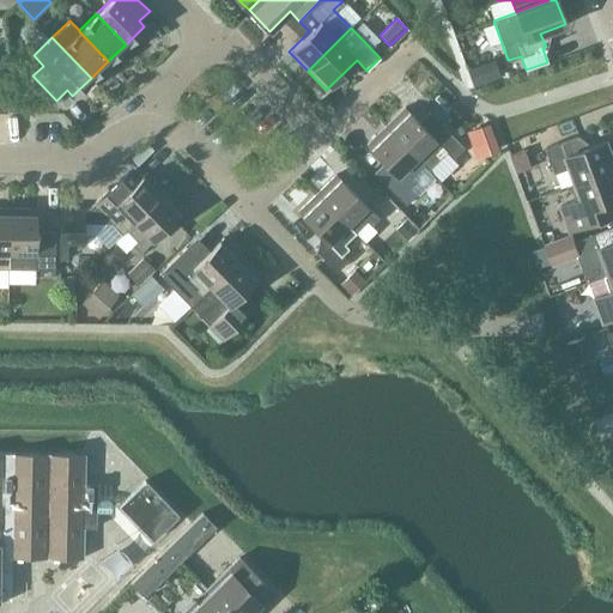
[(480,65),(467,70),(473,86),(486,82),(480,65)]
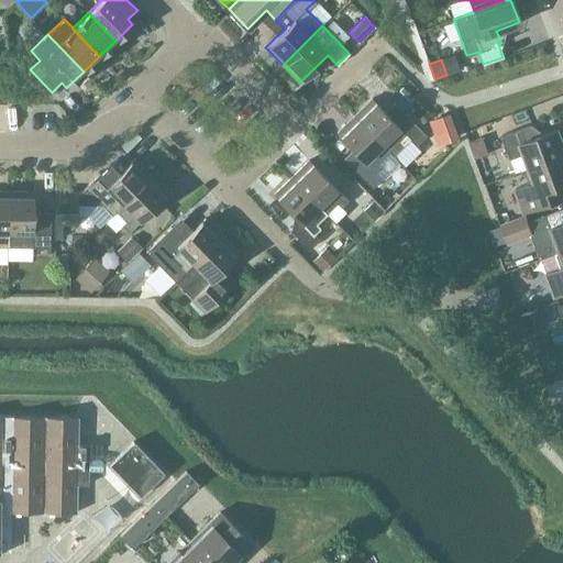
[(372,98),(354,116),(389,152),(388,152),(393,156),(409,139),(415,145),(426,134),(406,114),(397,124),(372,98)]
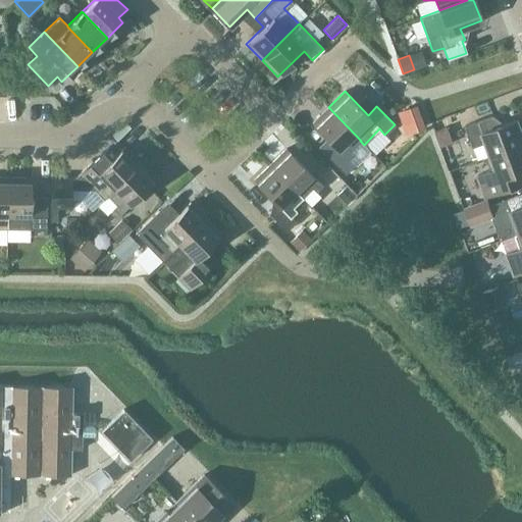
[(424,126),(415,104),(400,110),(409,133),(424,126)]
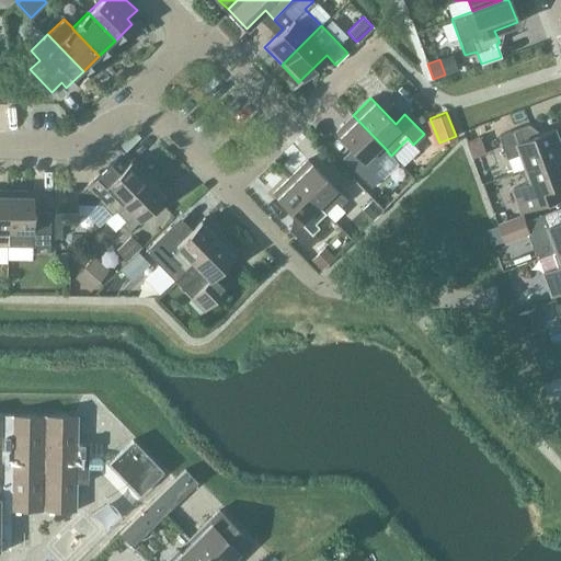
[(388,151),(353,115),(335,132),(361,158),(351,167),(370,186),(380,176),(375,171),(381,165),(377,161),(387,151),(388,151)]
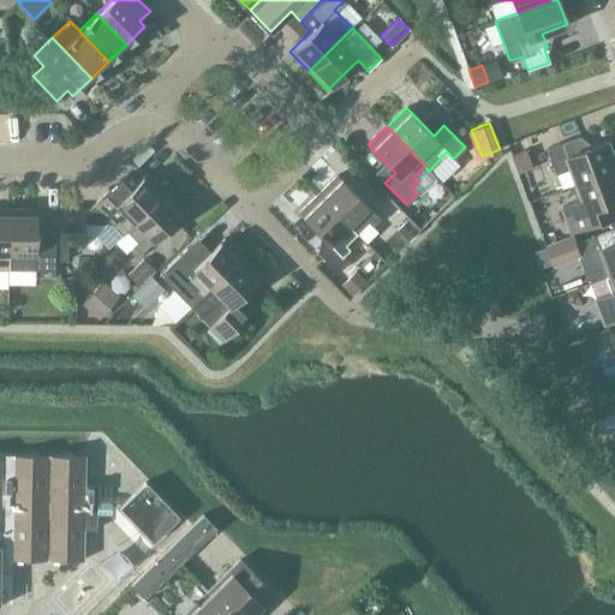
[(579,183),(614,169),(614,154),(610,139),(586,149),(581,136),(548,148),(557,174),(573,168),(578,183),(579,183)]
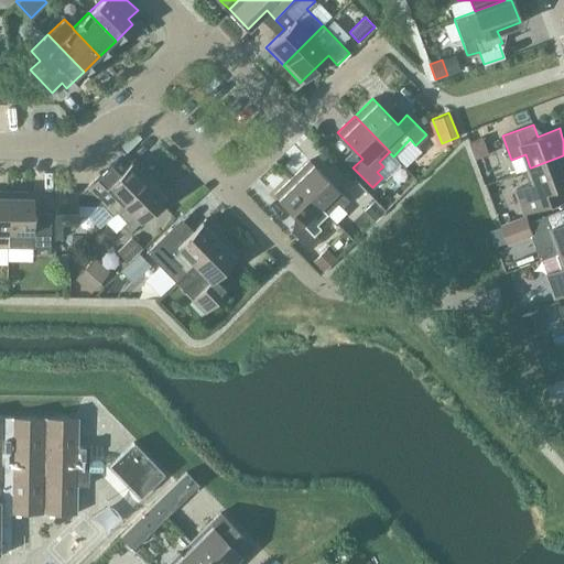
[(462,152),(475,190),(494,182),(479,145),(462,152)]
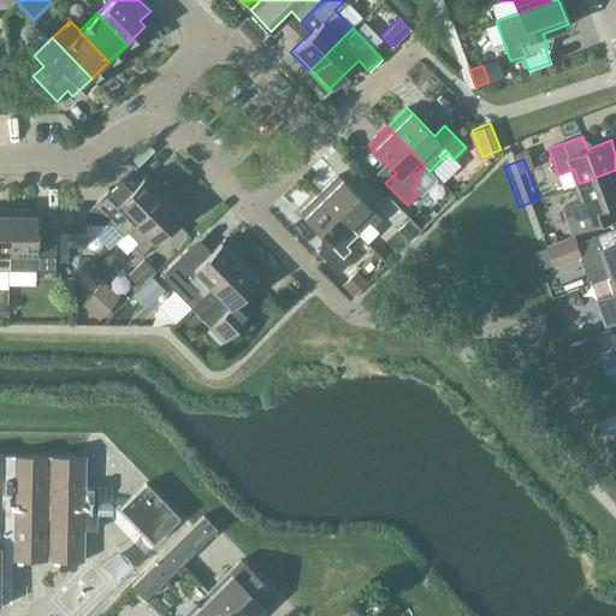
[(59,211),(59,261),(67,261),(67,244),(83,244),(83,223),(111,223),(122,235),(165,191),(147,172),(141,178),(131,167),(87,211),(59,211)]
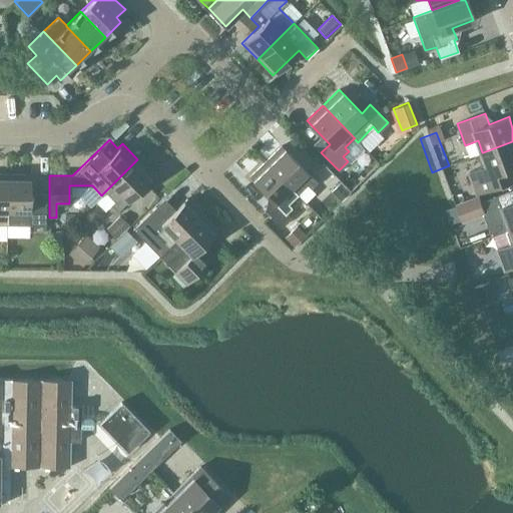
[(512,141),(483,152),(482,152),(478,153),(483,166),(470,171),(478,193),(511,180),(507,169),(512,167),(512,141)]
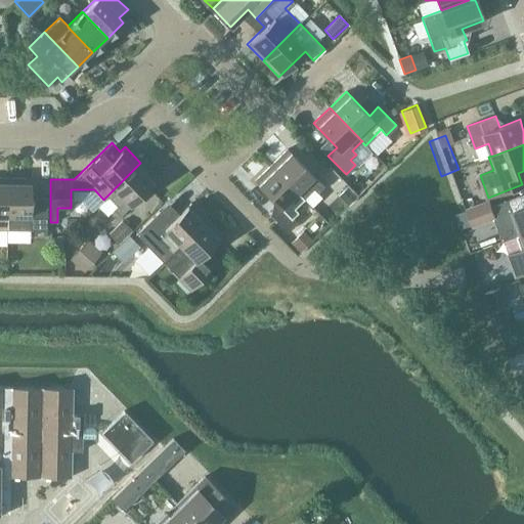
[(270,165),(303,198),(313,188),(316,192),(323,185),(287,148),(270,165)]
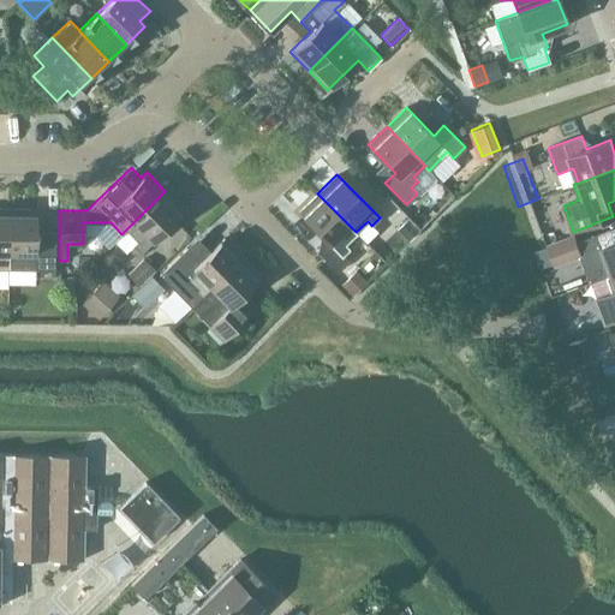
[(184,210),(165,191),(121,234),(114,240),(125,252),(132,245),(139,254),(184,210)]
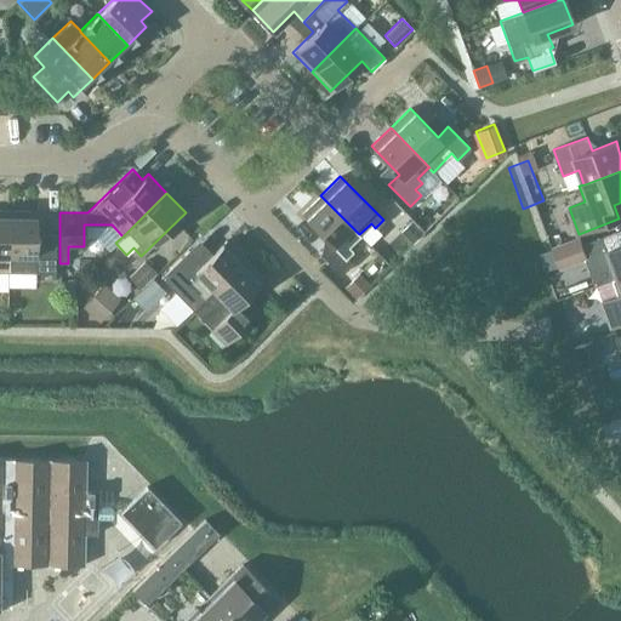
[(359,234),(320,195),(301,214),(330,243),(319,252),(340,274),(352,263),(346,257),(352,250),(348,246),(359,234)]
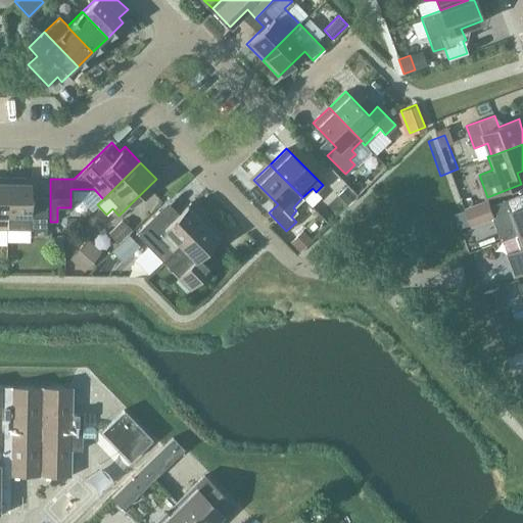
[(31,178),(7,177),(7,229),(46,229),(46,197),(30,196),(31,178)]
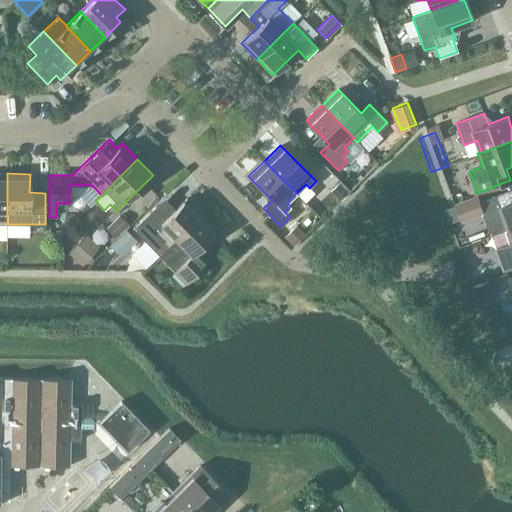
[(329,191),(339,201),(348,192),(338,182),(329,191)]
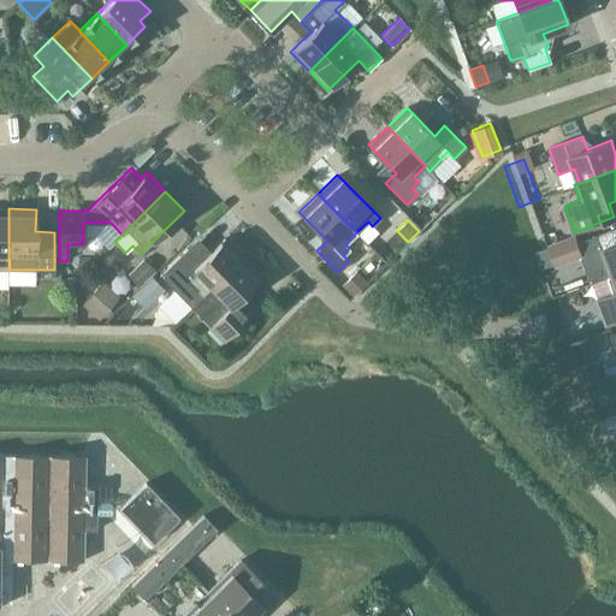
[(614,276),(615,273),(615,227),(575,242),(581,258),(585,268),(608,260),(614,274),(614,276)]
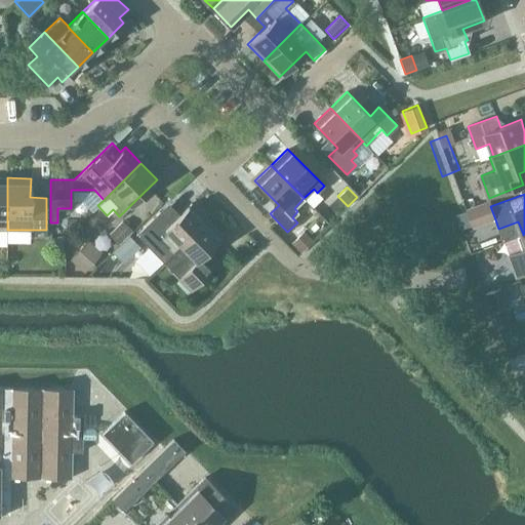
[(466,209),(472,228),(495,219),(490,206),(488,201),(466,209)]
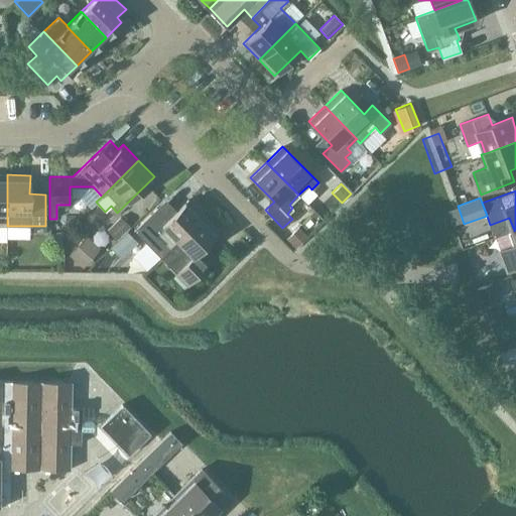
[(160,258),(204,216),(187,200),(167,219),(156,208),(133,230),(160,258)]
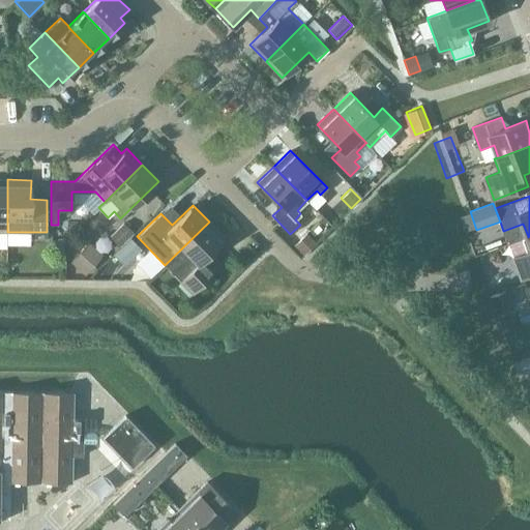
[(109,236),(119,246),(134,233),(122,222),(109,236)]
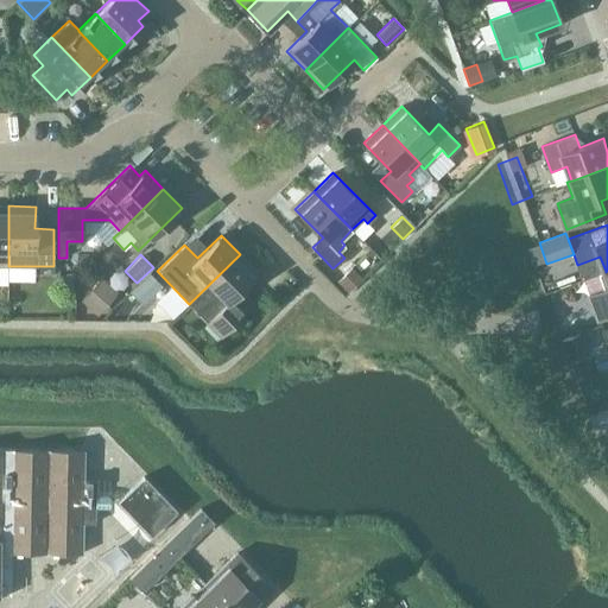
[(240,254),(189,304),(207,322),(214,315),(228,329),(244,314),(230,301),(258,273),(240,254)]
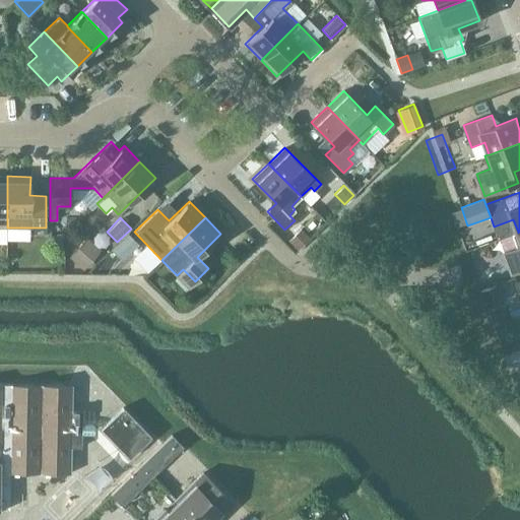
[(288,241),(297,250),(310,238),(301,229),(288,241)]
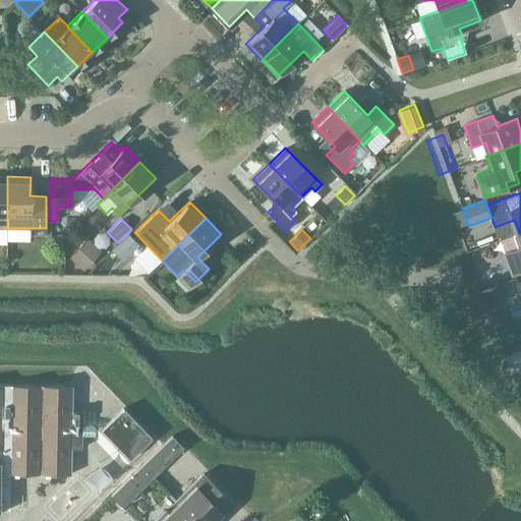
[(506,252),(514,274),(520,271),(520,231),(519,233),(519,232),(514,234),(519,247),(506,252)]
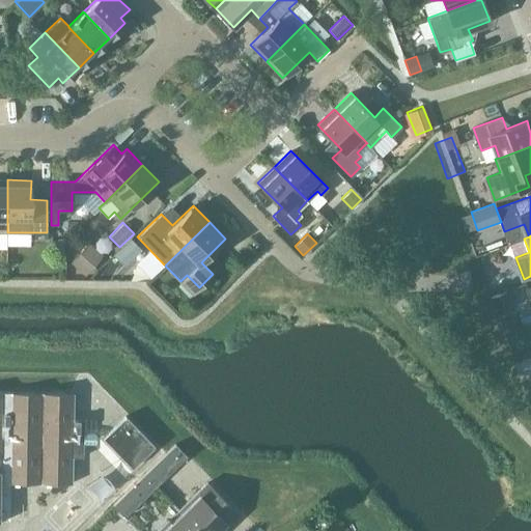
[(130,238),(113,254),(123,266),(141,249),(130,238)]
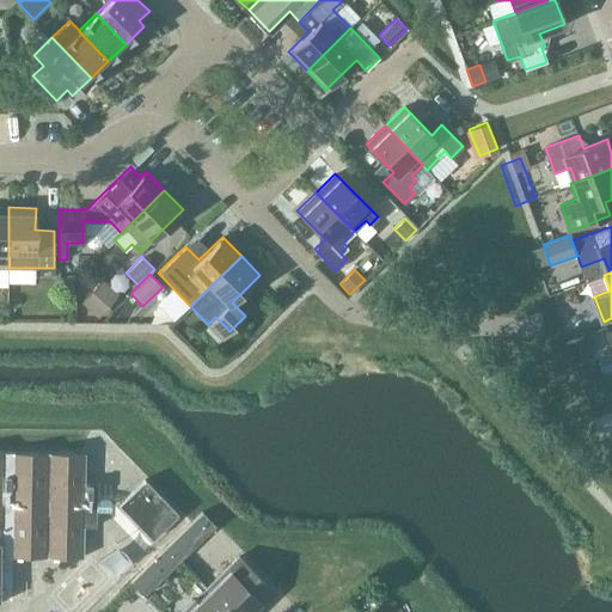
[(565,282),(567,287),(585,280),(582,275),(565,282)]
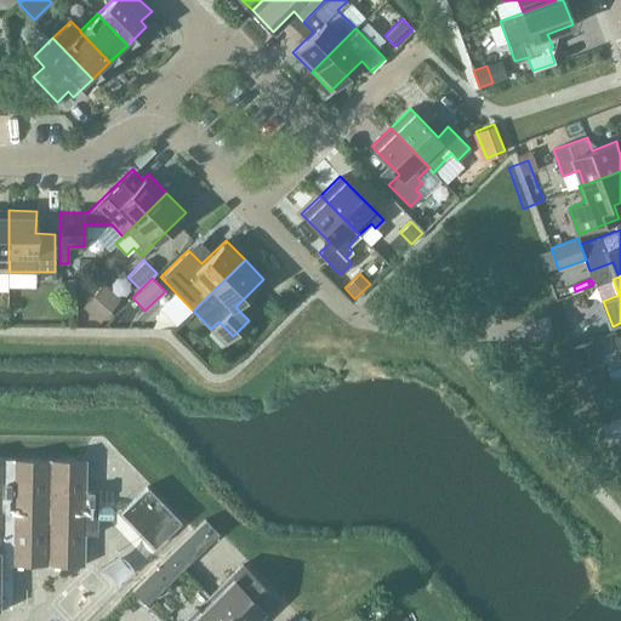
[(80,307),(98,323),(120,298),(103,283),(80,307)]
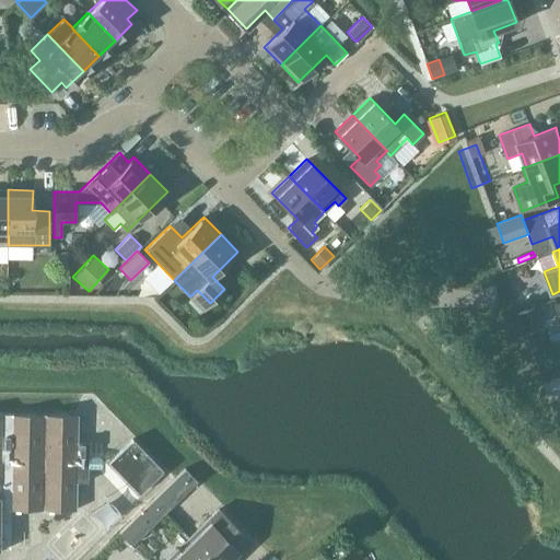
[(528,308),(536,327),(544,324),(536,306),(528,308)]
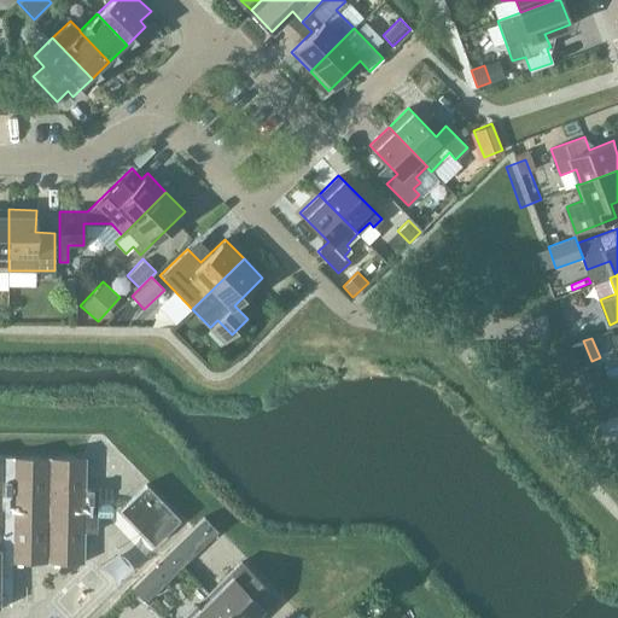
[(590,361),(584,343),(573,348),(579,365),(590,361)]
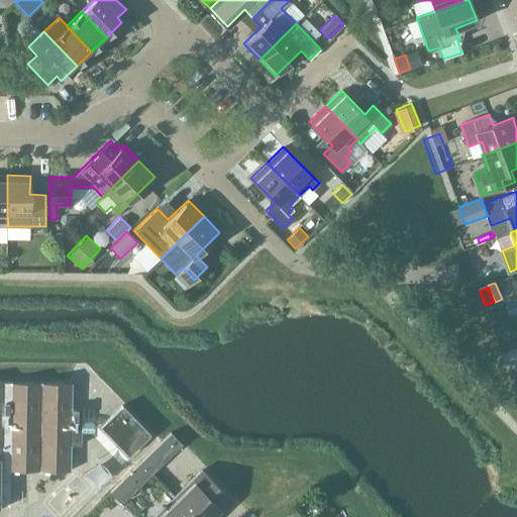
[(516,349),(504,355),(508,368),(516,365),(516,349)]
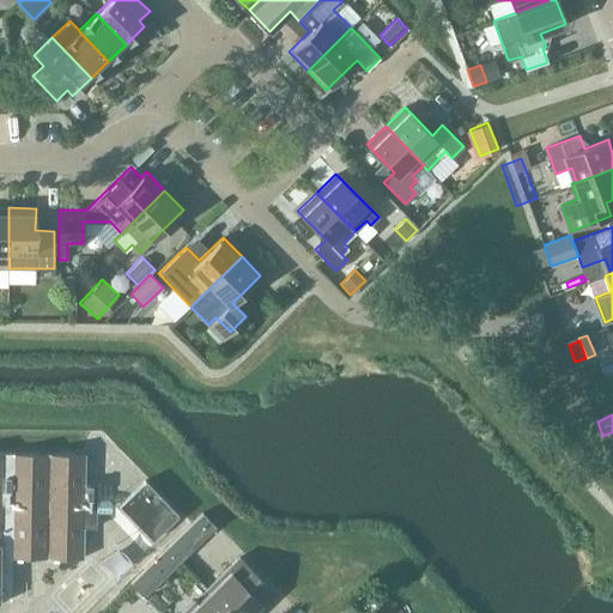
[(0,599),(10,599),(11,557),(83,558),(84,528),(95,528),(96,484),(84,484),(85,454),(1,453),(1,451),(0,450),(0,599)]
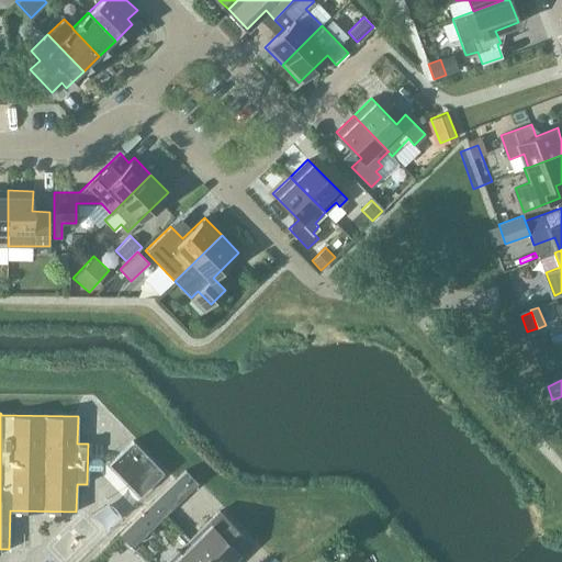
[(164,472),(133,440),(109,463),(139,495),(164,472)]
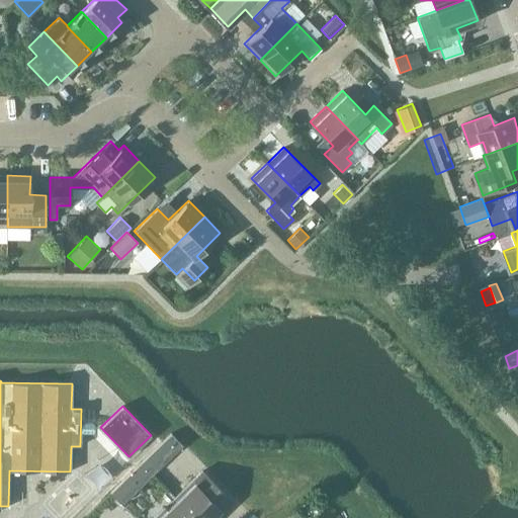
[(156,447),(146,456),(157,468),(167,459),(156,447)]
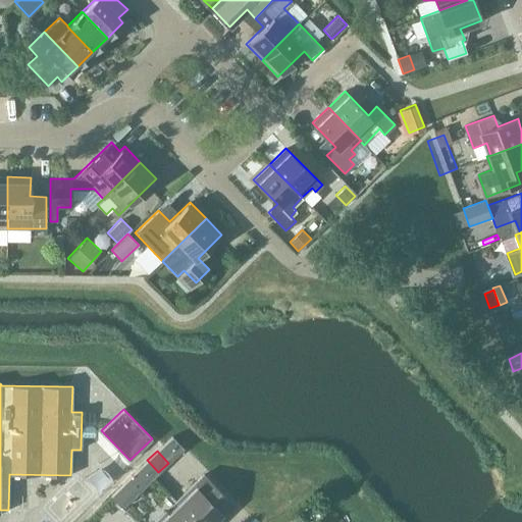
[(177,504),(195,521),(212,521),(221,514),(223,516),(233,506),(203,474),(174,502),(177,505),(177,504)]
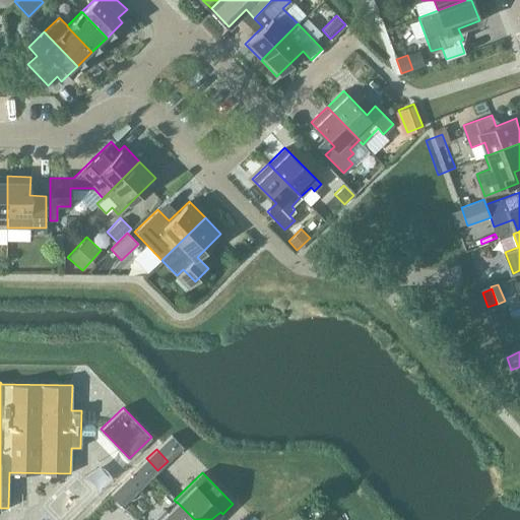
[(136,491),(125,479),(116,488),(127,500),(136,491)]
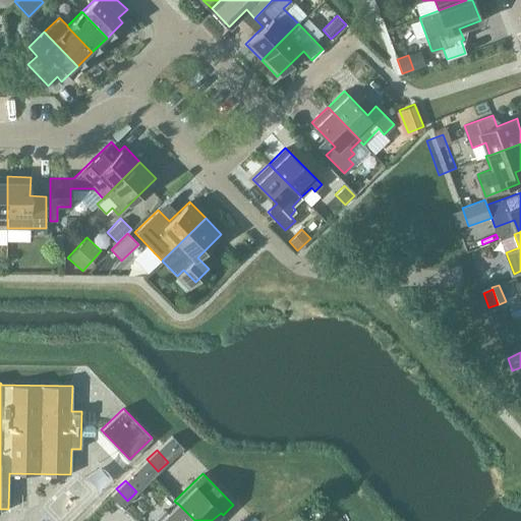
[(194,520),(177,503),(177,504),(167,513),(165,511),(153,520),(194,520)]
